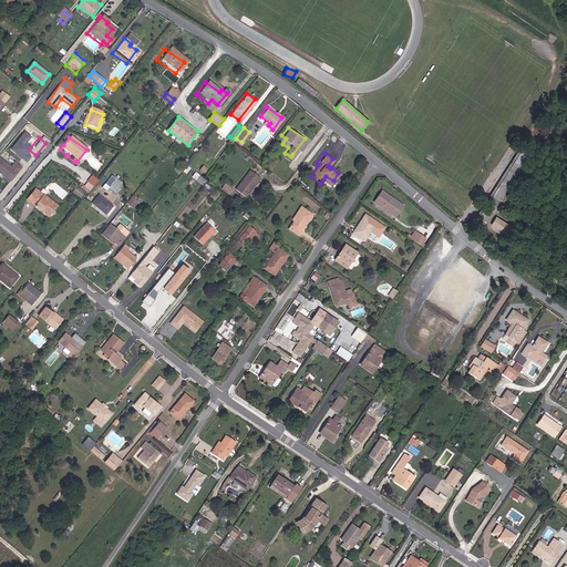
[(0,179),(6,184),(13,174),(0,163),(0,179)]
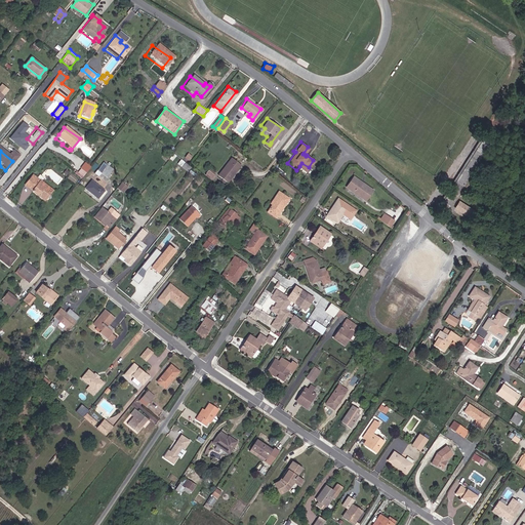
[(451,180),(458,186),(475,162),(467,156),(451,180)]
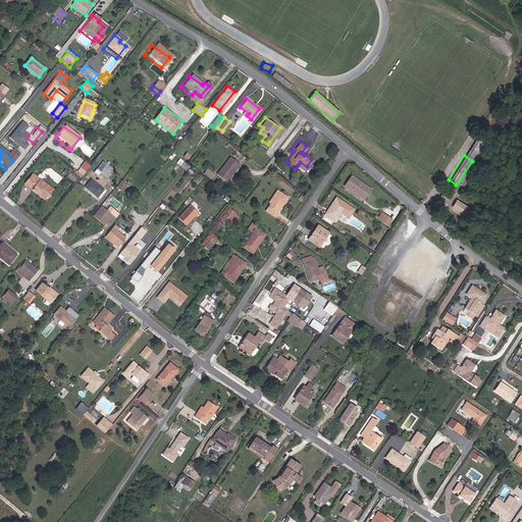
[(238,166),(241,163),(229,156),(217,174),(227,181),(233,172),(230,171),(236,165),(238,166)]
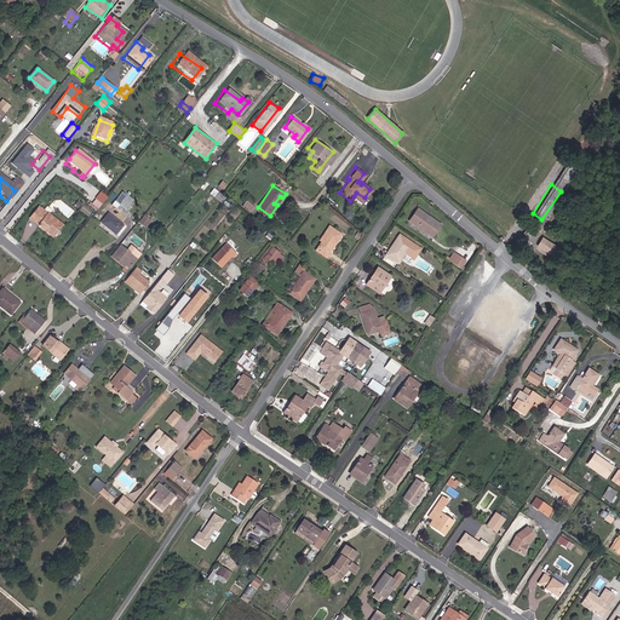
[(213,188),(210,194),(223,202),(227,196),(213,188)]
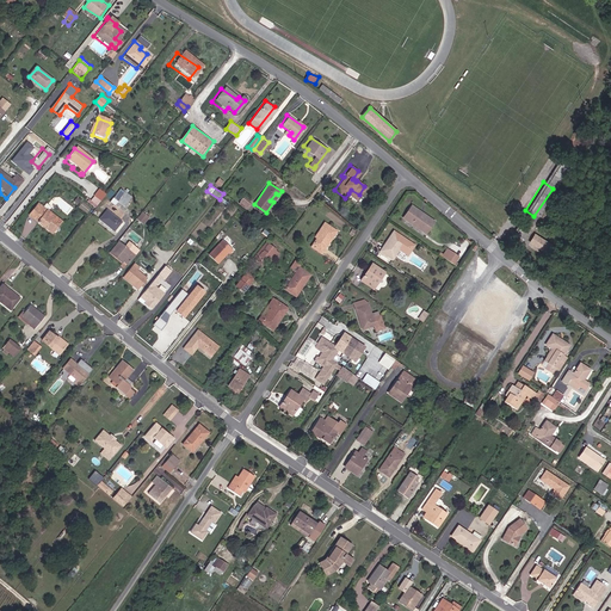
[(93,193),(99,199),(104,192),(98,187),(93,193)]
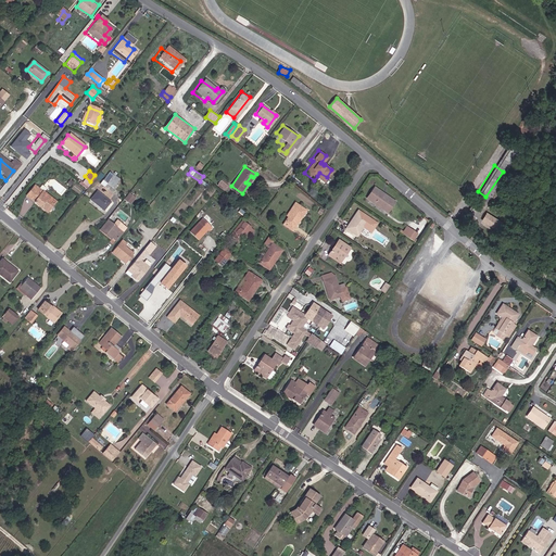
[(101,182),(108,188),(114,179),(108,174),(101,182)]
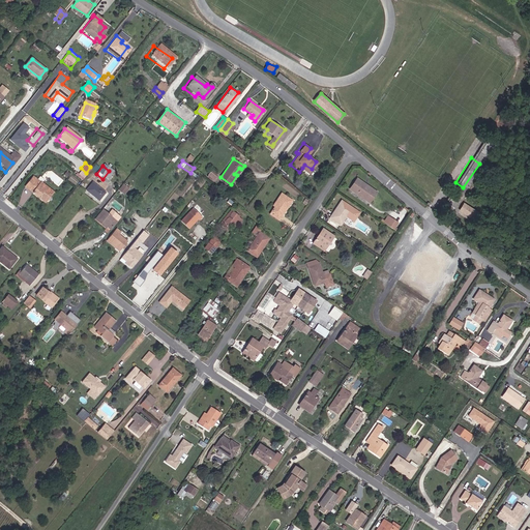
[(82,177),(86,173),(81,168),(77,173),(82,177)]
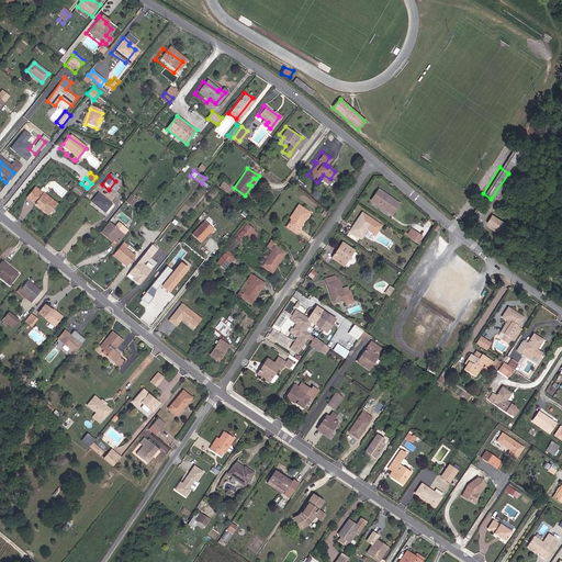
[(225,181),(220,187),(225,192),(231,187),(225,181)]
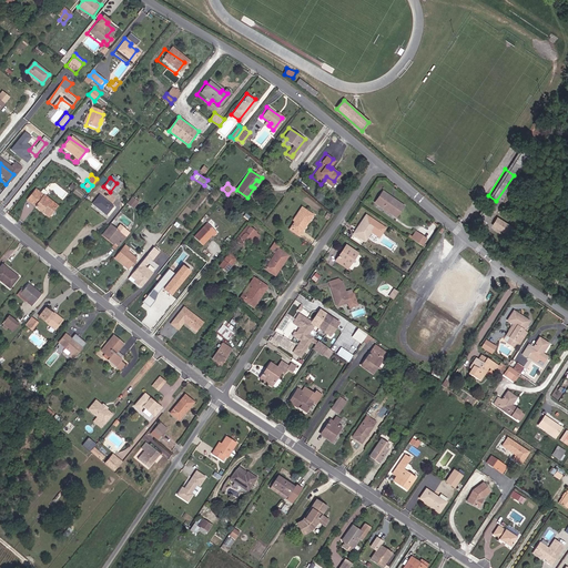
[(54,205),(32,186),(21,199),(31,206),(32,204),(38,209),(37,211),(43,215),(49,208),(51,209),(54,205)]
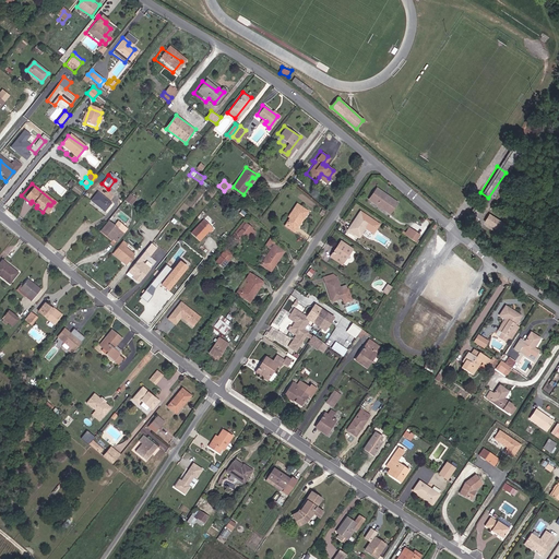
[(99,210),(106,202),(92,191),(86,199),(99,210)]
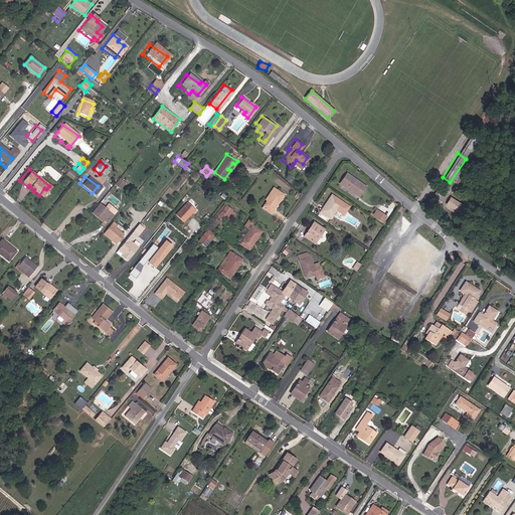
[(113,182),(118,186),(123,179),(118,176),(113,182)]
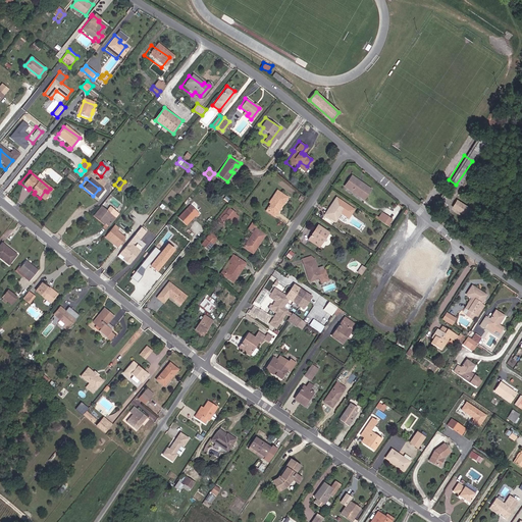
[(360,200),(367,190),(351,178),(345,189),(360,200)]
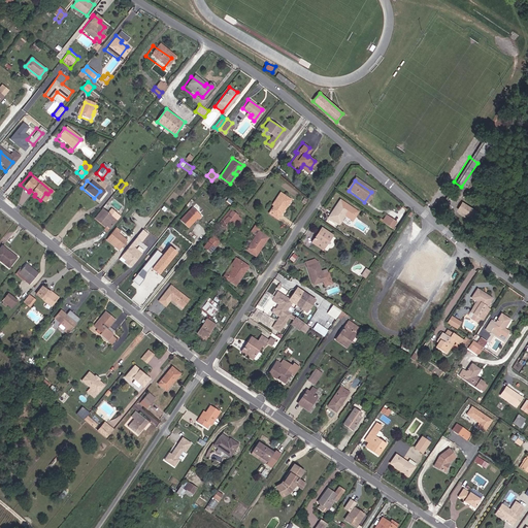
[(451,186),(458,191),(461,187),(454,182),(451,186)]
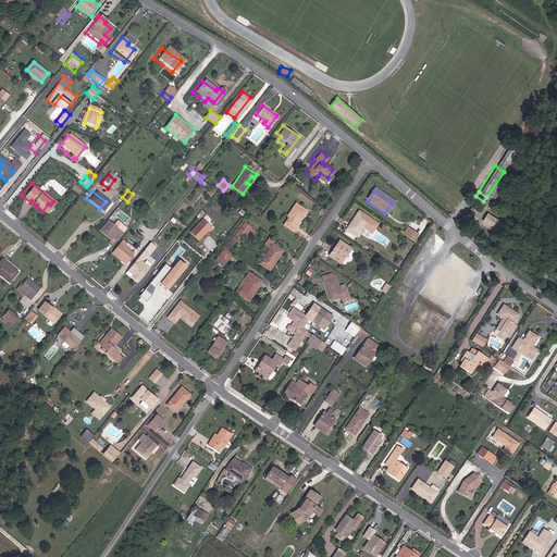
[(467,212),(473,217),(483,201),(475,196),(467,209),(469,210),(467,212)]
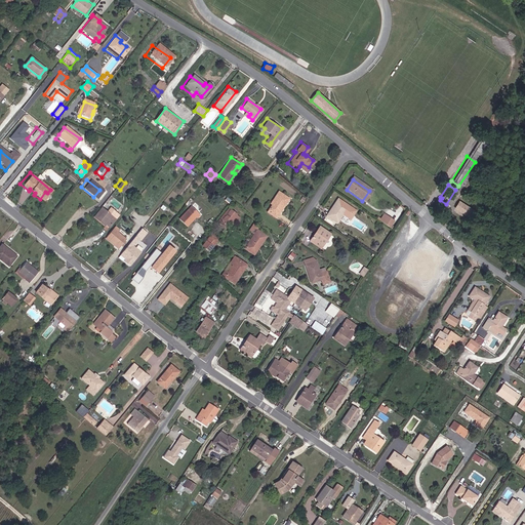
[(284,203),(283,202),(287,195),(278,189),(271,200),(272,202),(267,209),(276,215),(284,203)]
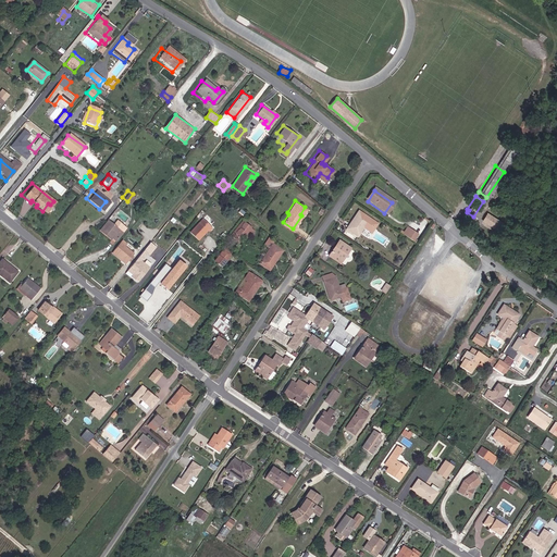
[(498,223),(484,213),(479,220),(494,230),(498,223)]
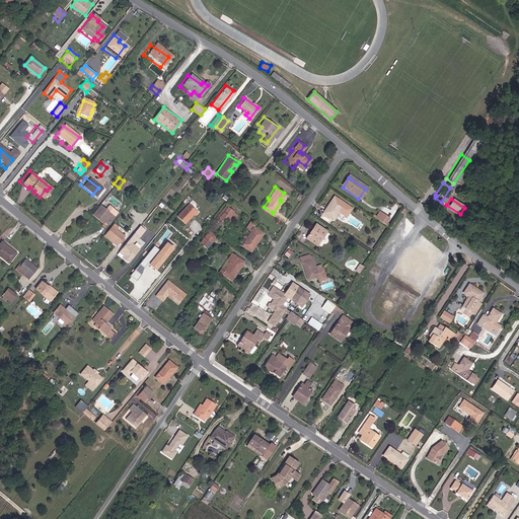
[(319,213),(330,220),(339,208),(328,201),(319,213)]
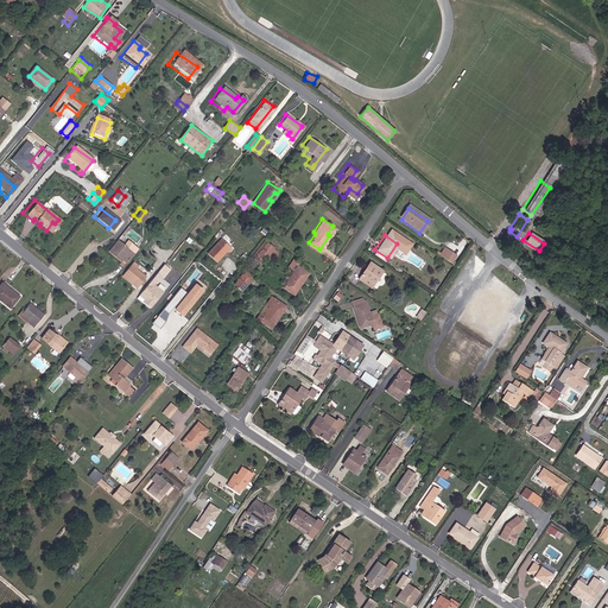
[(125,260),(132,252),(114,239),(108,247),(125,260)]
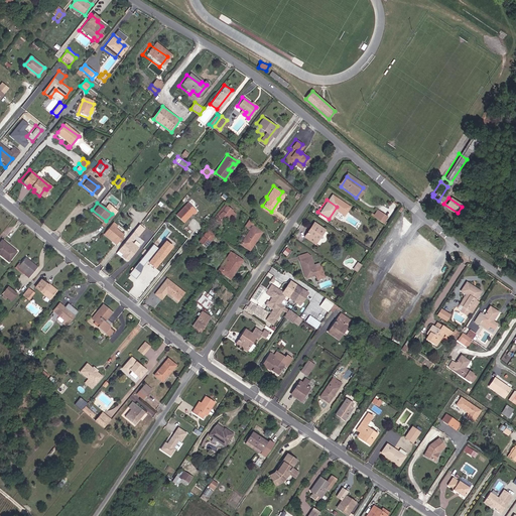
[(189,213),(191,214),(195,211),(185,203),(174,215),(181,222),(189,213)]
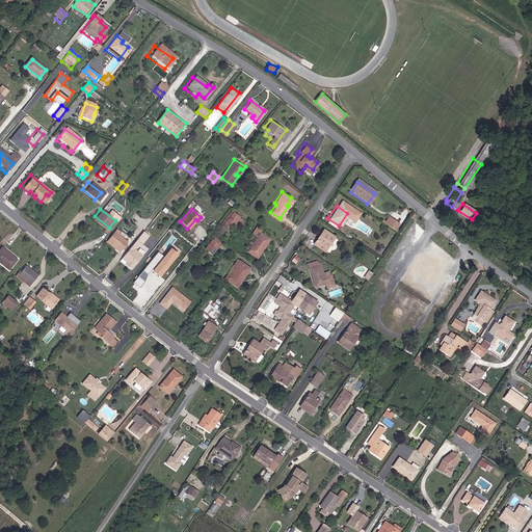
[(231,209),(221,224),(234,232),(243,216),(231,209)]
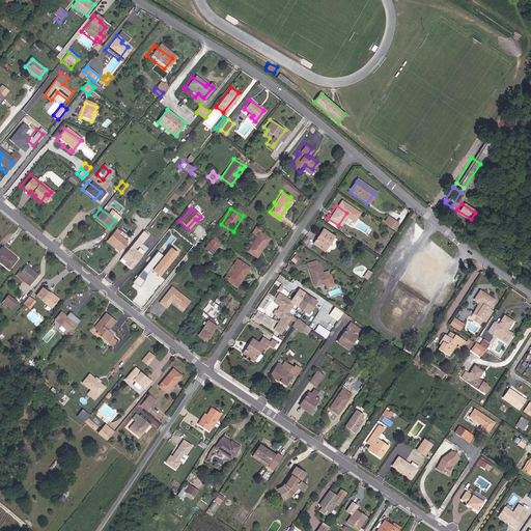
[(381,222),(385,224),(389,217),(386,215),(381,222)]
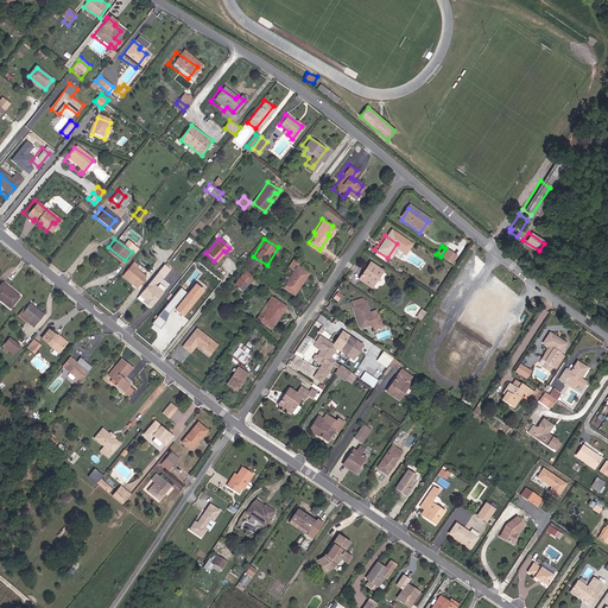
[(447,261),(449,258),(453,254),(445,248),(441,257),(447,261)]
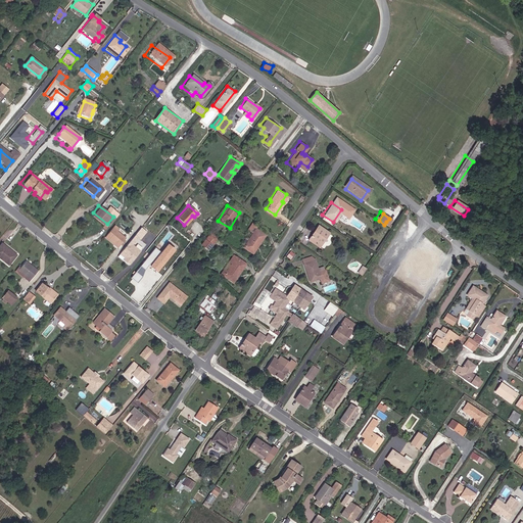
[(117,244),(124,238),(116,233),(120,229),(113,225),(105,235),(117,244)]
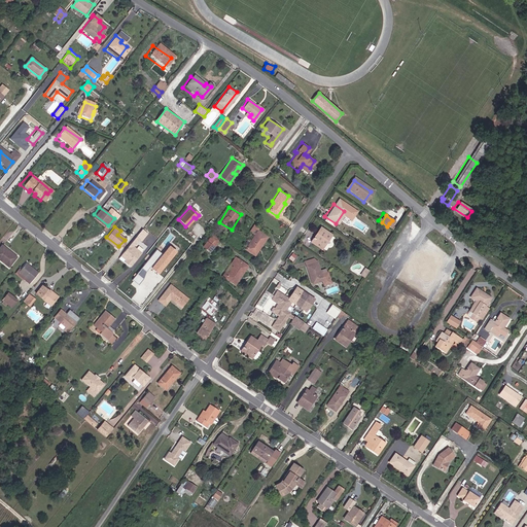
[(246,248),(254,253),(267,236),(258,230),(246,248)]
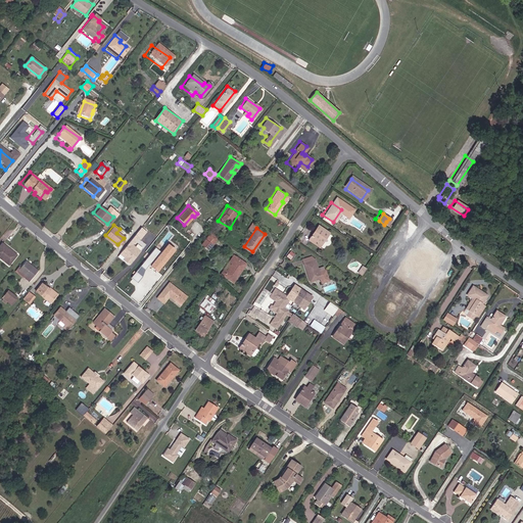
[(316,249),(324,234),(314,228),(311,232),(313,233),(310,239),(307,238),(304,242),(316,249)]
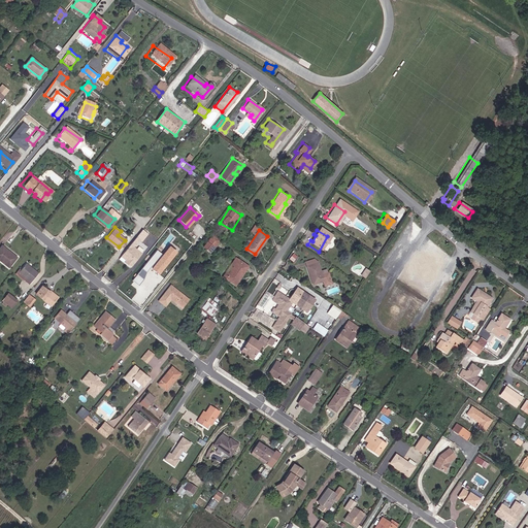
[(201,245),(206,250),(213,241),(208,237),(201,245)]
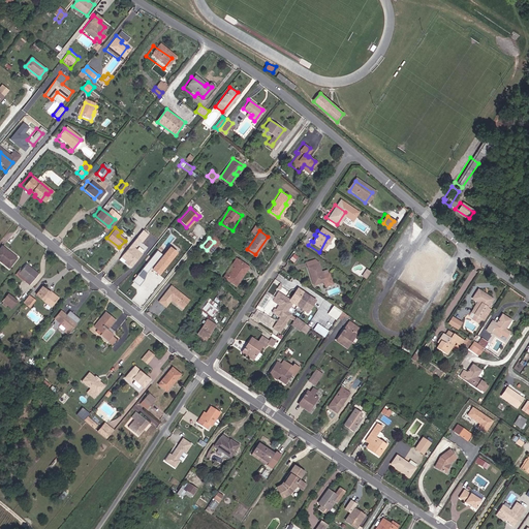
[(125,266),(136,251),(132,247),(137,241),(134,239),(119,257),(122,259),(121,261),(125,266)]
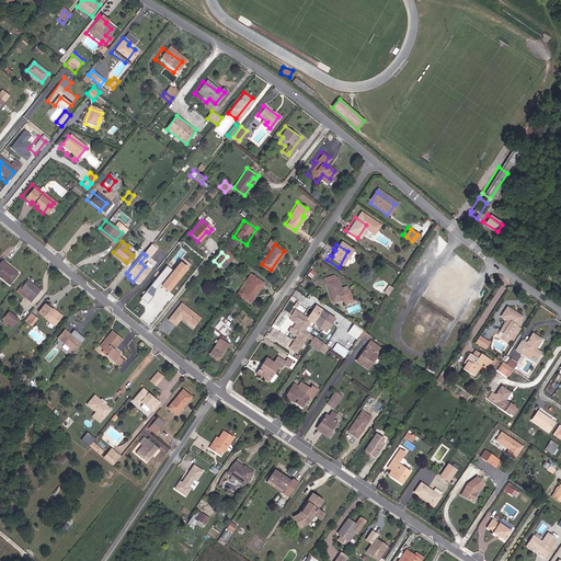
[(10,279),(8,277),(13,271),(0,261),(0,277),(8,284),(10,279)]
